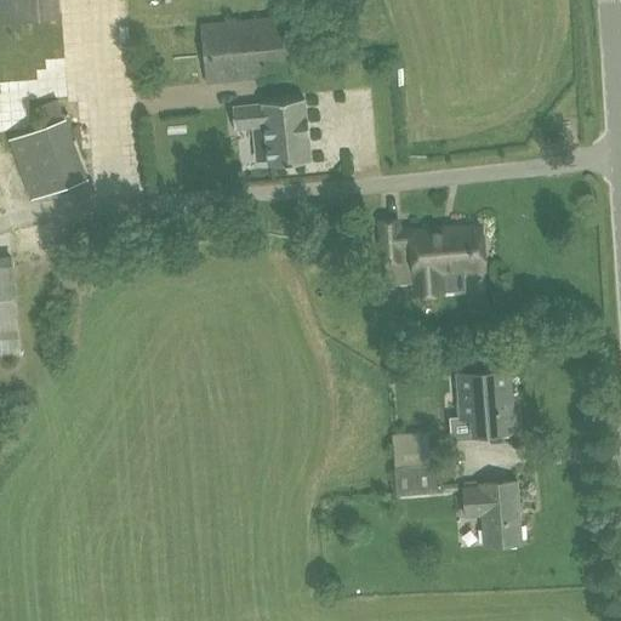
[(0,0),(3,22),(58,17),(56,0),(0,0)]
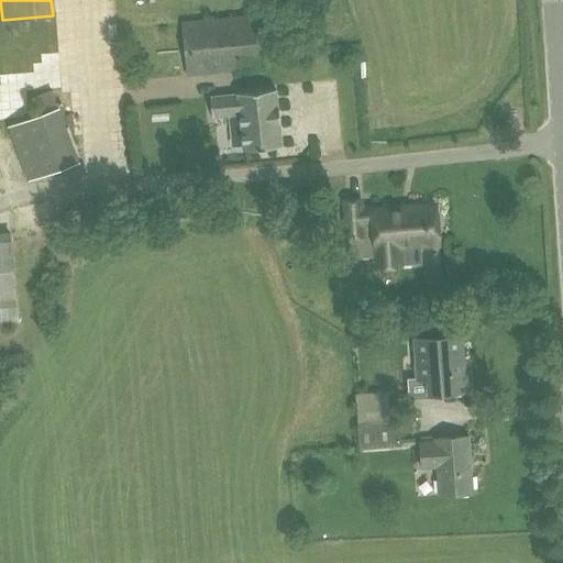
[(258,67),(253,14),(199,20),(199,24),(184,25),(188,75),(258,67)]
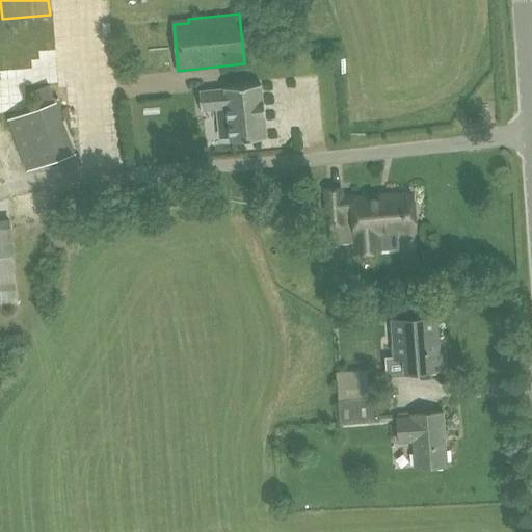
[(231,141),(266,137),(264,114),(265,113),(264,103),(263,103),(261,84),(198,90),(200,109),(227,106),(231,141)]
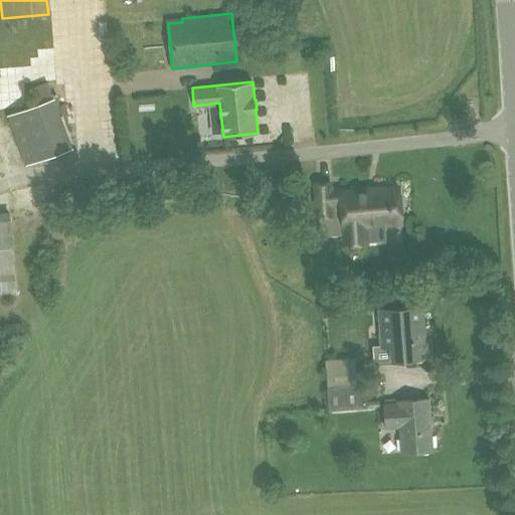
[(29,90),(35,105),(9,115),(28,165),(73,148),(54,98),(48,82),(29,90)]
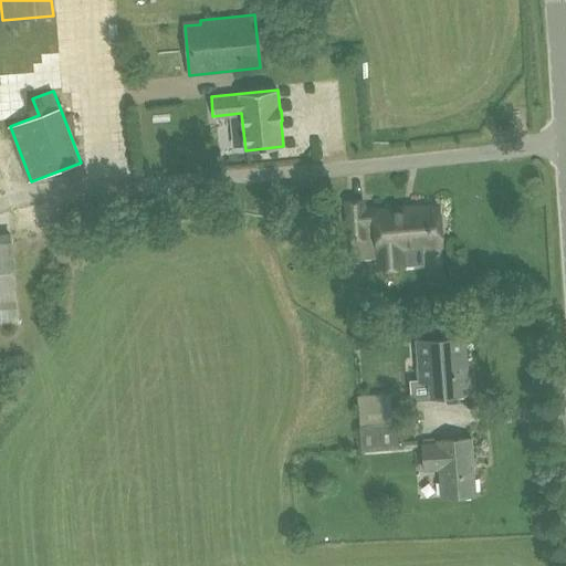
[(400,247),(441,243),(439,206),(375,211),(375,213),(364,213),(363,200),(346,201),(349,239),(352,238),(353,251),(362,259),(379,258),(380,269),(402,266),(400,247)]
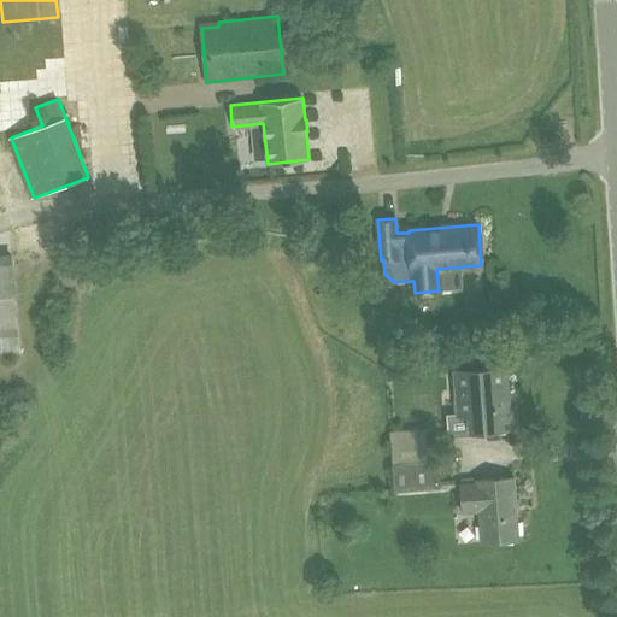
[(0,353),(19,352),(11,256),(0,256),(0,353)]
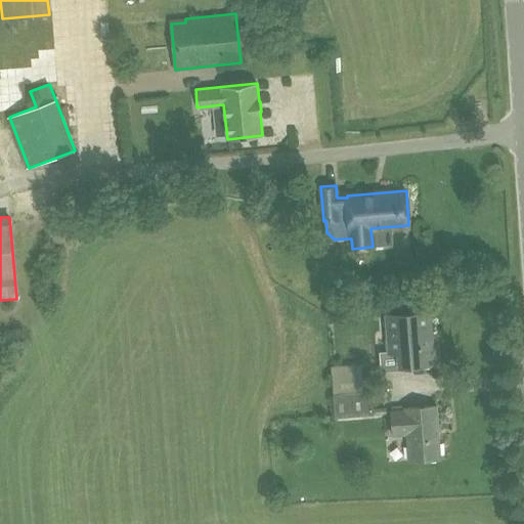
[(402,366),(433,364),(429,311),(386,314),(389,353),(401,352),(402,366)]
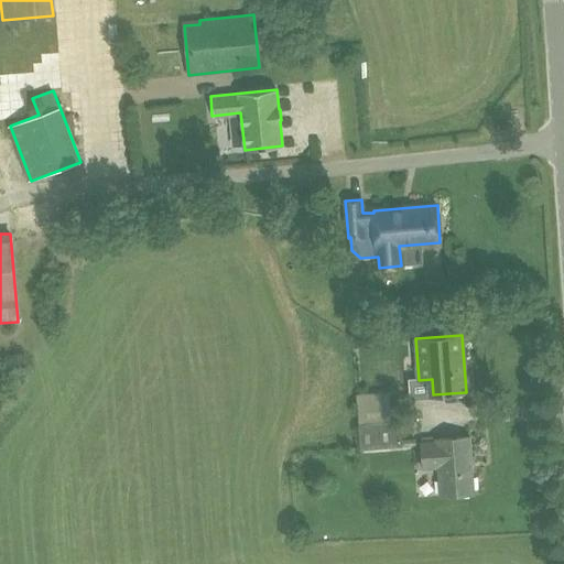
[(400,420),(398,393),(375,394),(357,396),(356,396),(358,423),(400,420)]
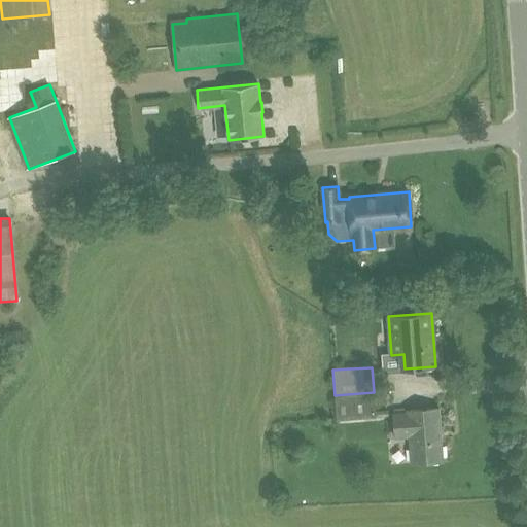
[(416,385),(416,375),(397,374),(396,384),(416,385)]
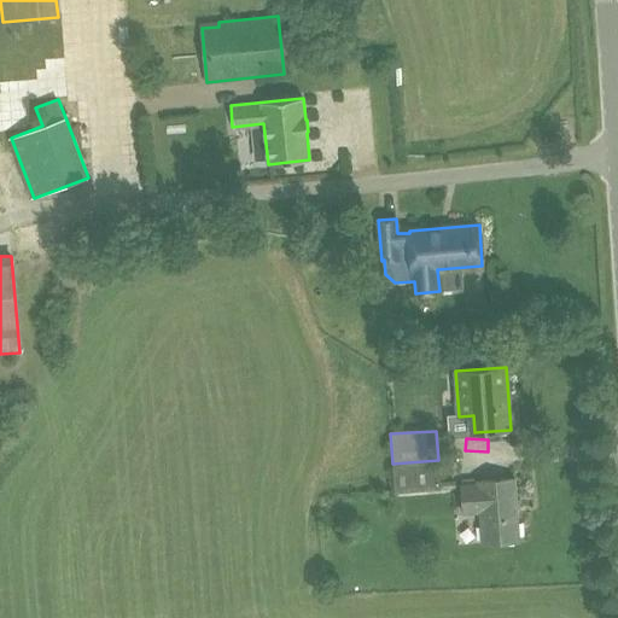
[(395,493),(415,490),(439,489),(438,460),(392,464),(395,493)]
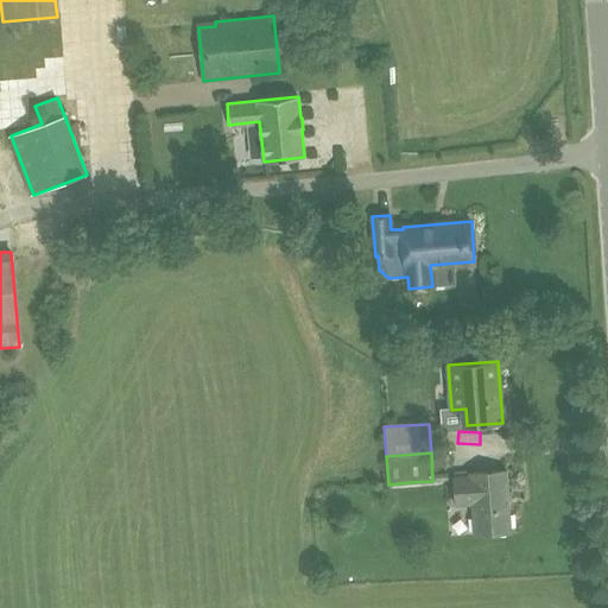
[(511,532),(506,470),(470,473),(470,475),(454,476),(456,505),(472,504),(474,534),(511,532)]
